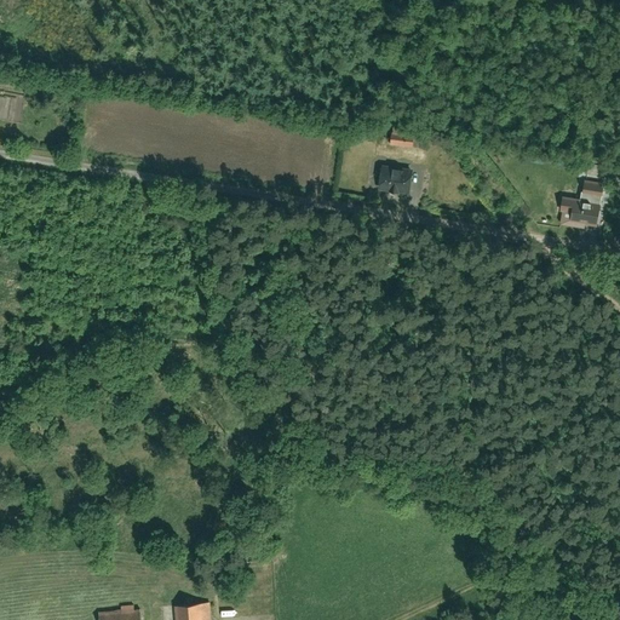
[(391,145),(413,145),(414,128),(391,127),(391,145)]
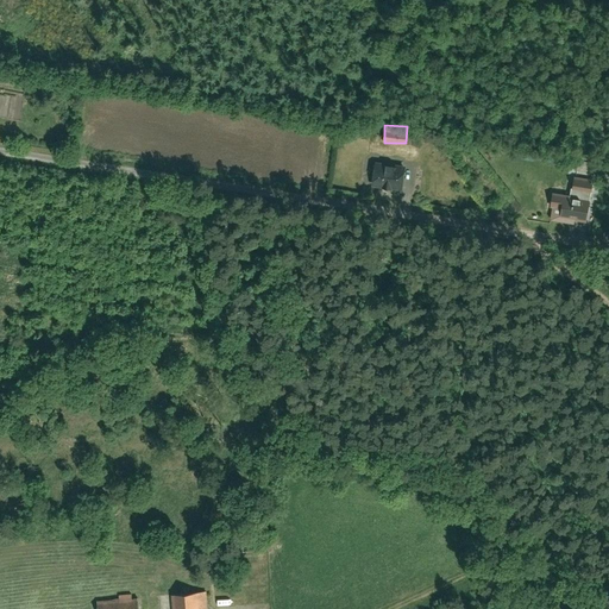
[(405,168),(375,163),(371,186),(401,190),(405,168)]
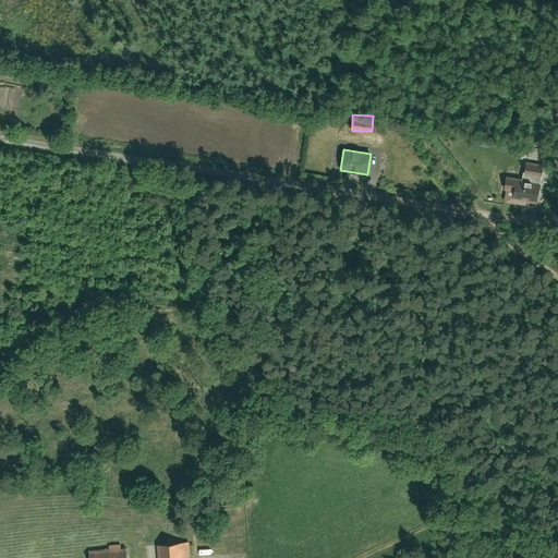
[(541,182),(516,178),(511,198),(537,203),(541,182)]
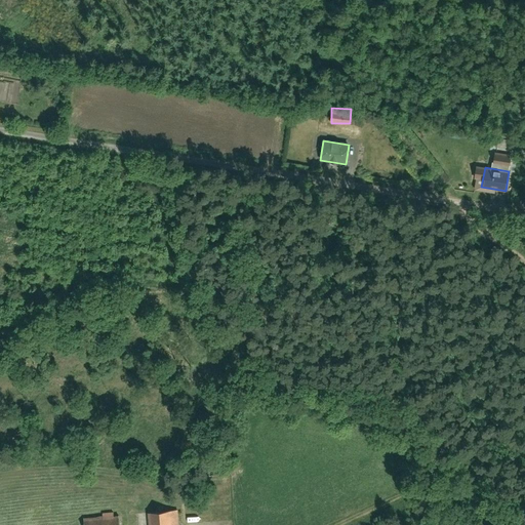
[(192,441),(185,438),(182,443),(189,447),(192,441)]
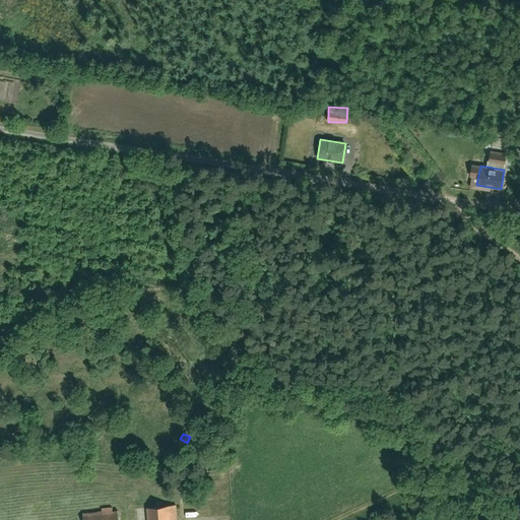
[(205,464),(206,474),(226,472),(225,462),(205,464)]
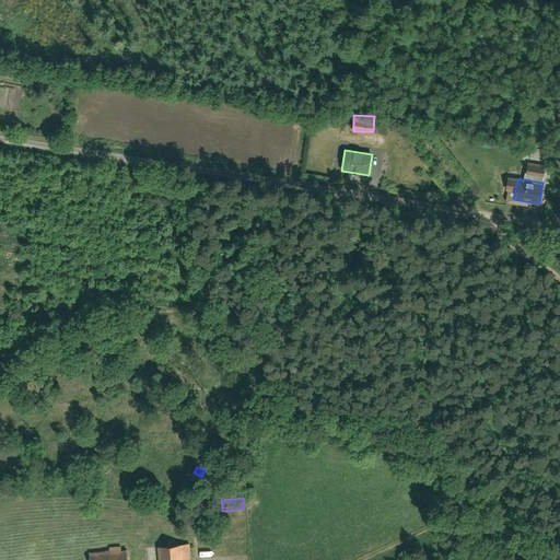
[(193,544),(160,547),(161,559),(184,559),(185,559),(194,559),(193,544)]
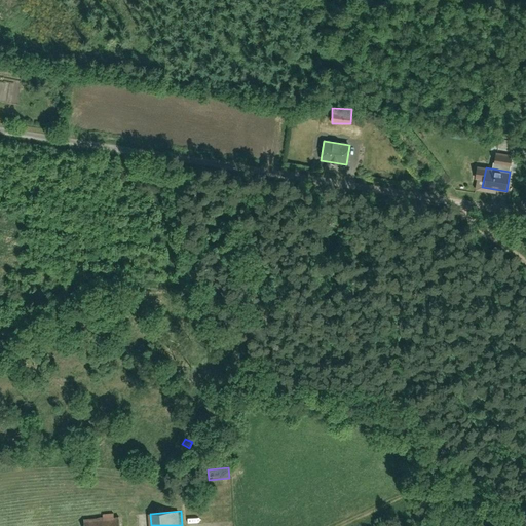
[(119,525),(119,516),(85,520),(85,525),(119,525)]
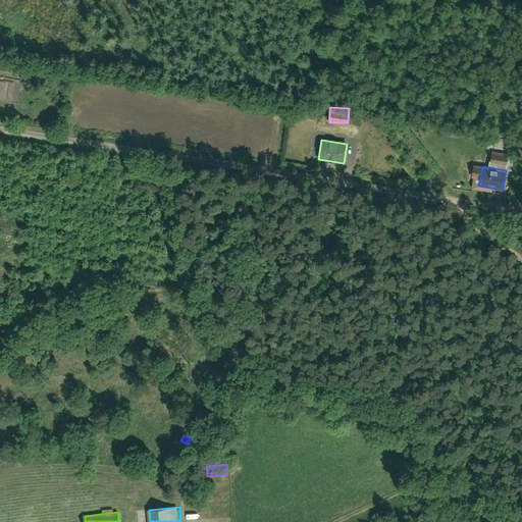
All buildings are outlined.
